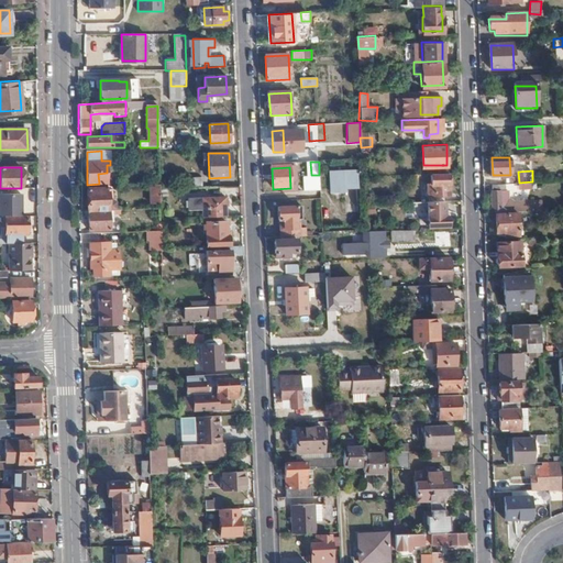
[(356,187),(355,172),(330,172),(331,192),(345,191),(345,187),(356,187)]
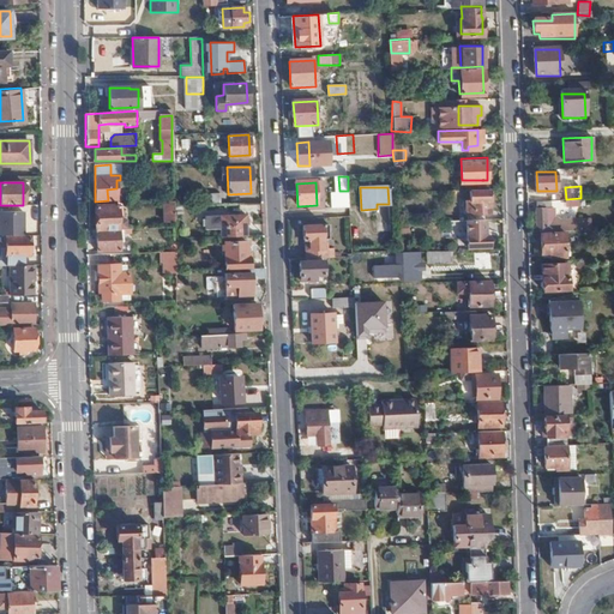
[(464,220),(485,220),(485,214),(488,214),(488,190),(468,190),(469,208),(464,208),(464,220)]
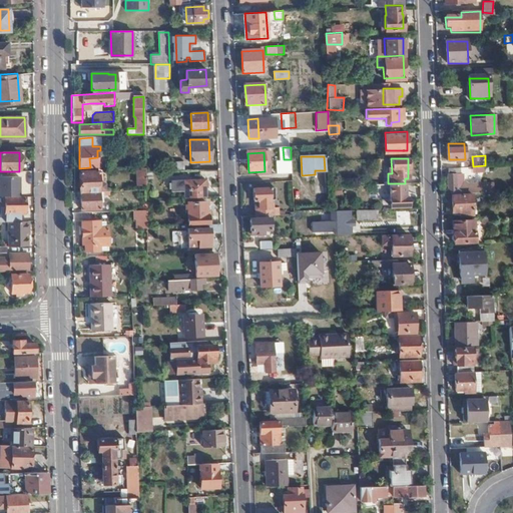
[(276,159),(277,174),(292,174),(291,159),(284,159),(276,159)]
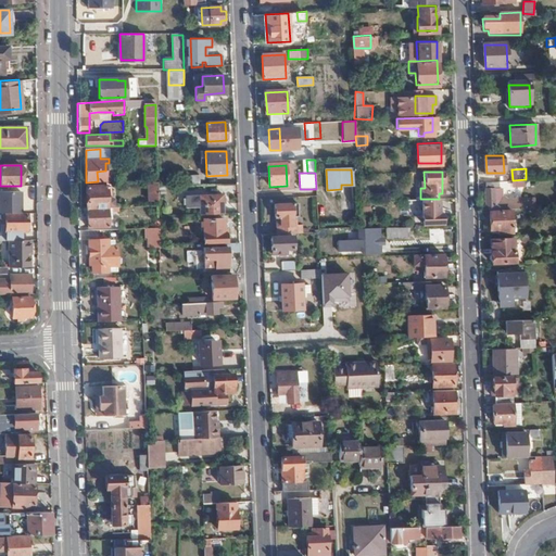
[(184,186),(200,185),(199,175),(184,176),(184,186)]
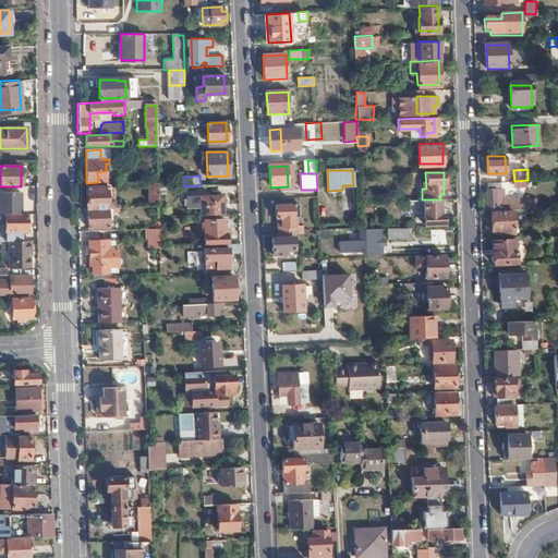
[(486,208),(486,211),(493,210),(507,210),(538,208),(538,198),(524,198),(520,196),(519,199),(512,199),(507,197),(505,197),(505,189),(501,189),(501,181),(487,182),(488,208),(486,208)]
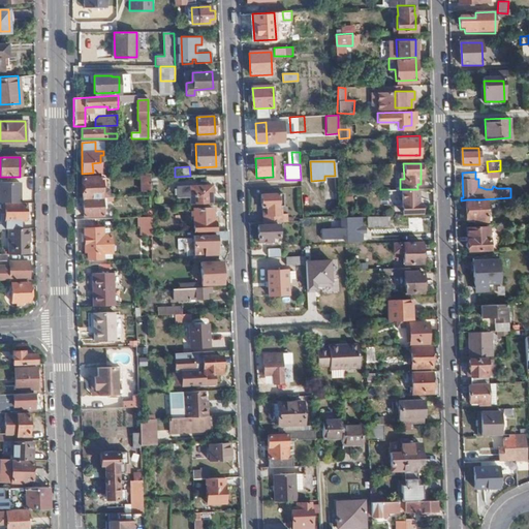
[(149,190),(149,174),(139,174),(139,190),(149,190)]
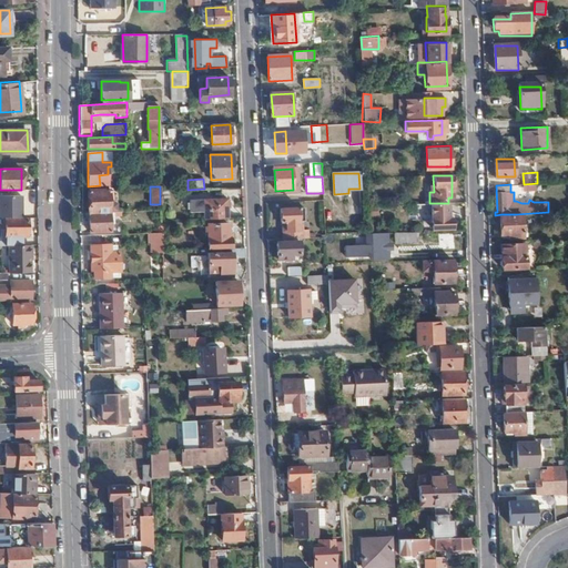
[(110,212),(114,212),(117,211),(115,204),(114,203),(109,202),(109,190),(88,191),(89,212),(90,212),(110,212)]
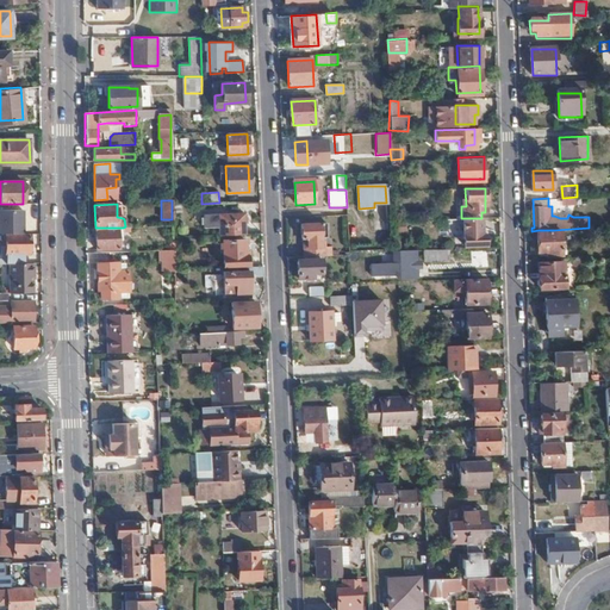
[(218,235),(243,234),(243,212),(203,216),(204,228),(218,226),(218,235)]
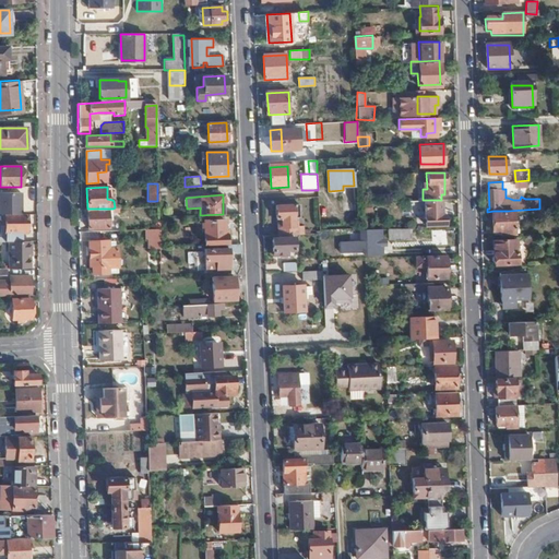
[(297,199),(275,200),(276,221),(282,221),(282,228),(278,228),(278,237),(297,236),(297,228),(292,228),(292,219),(298,219),(297,199)]
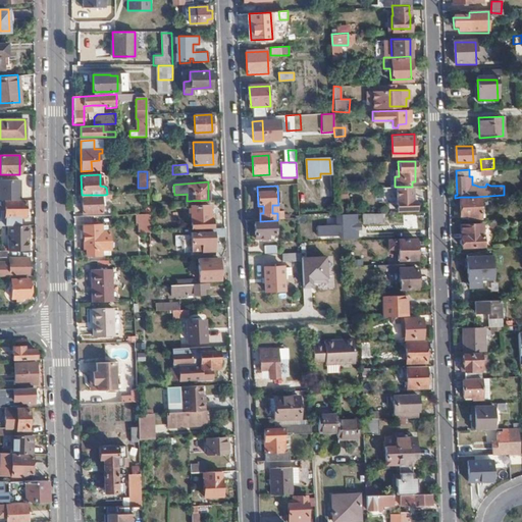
[(395,187),(380,188),(381,201),(398,201),(398,209),(416,209),(416,201),(412,201),(412,187),(395,187)]
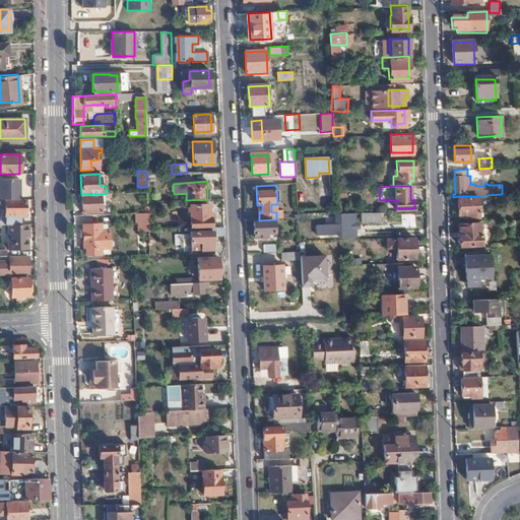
[(101,211),(101,194),(82,194),(82,211),(101,211)]
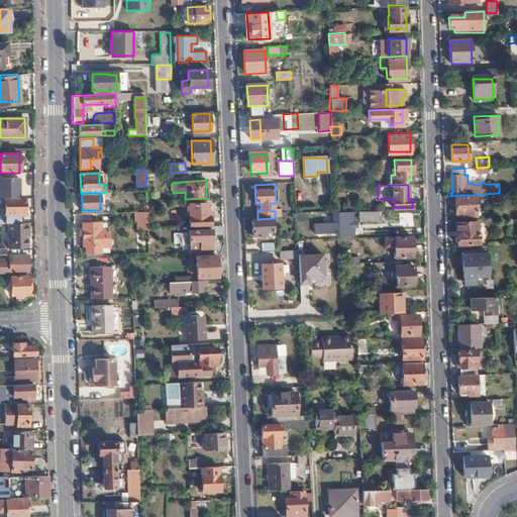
[(477,215),(476,196),(455,196),(456,212),(464,212),(464,216),(477,215)]
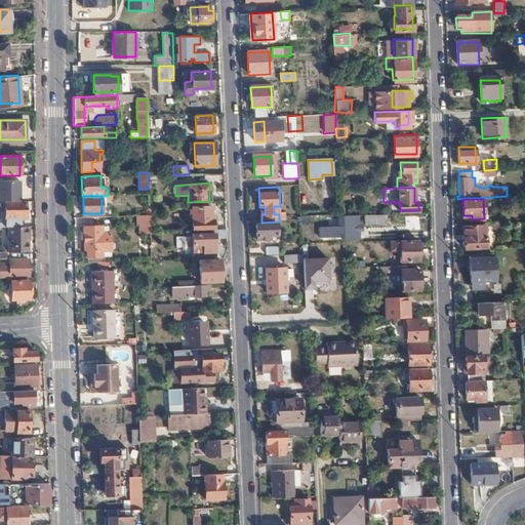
[(26,219),(26,201),(5,201),(5,219),(26,219)]
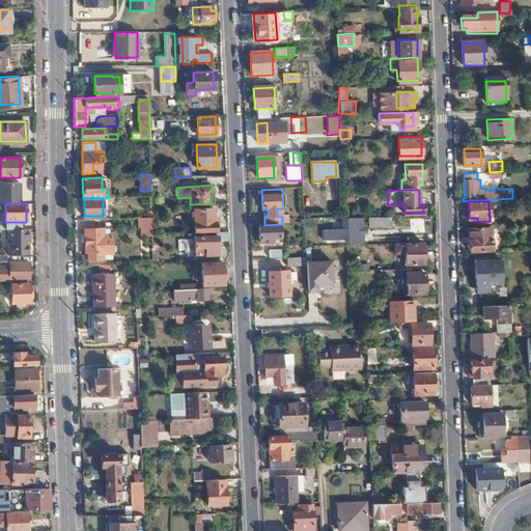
[(194,233),(215,232),(215,217),(212,218),(212,208),(193,211),(194,233)]
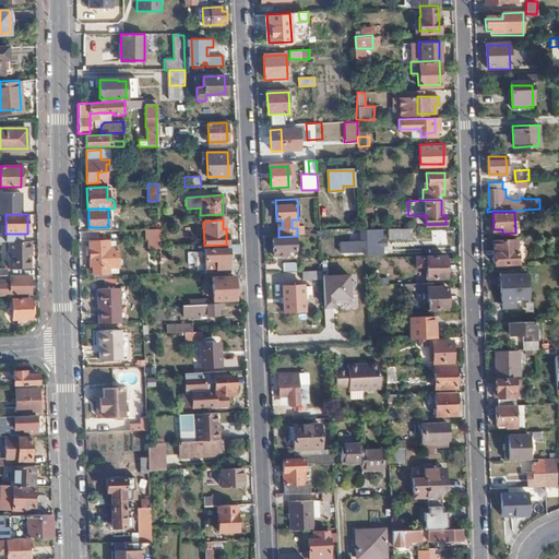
[(411,237),(412,228),(390,229),(389,229),(389,238),(411,237)]
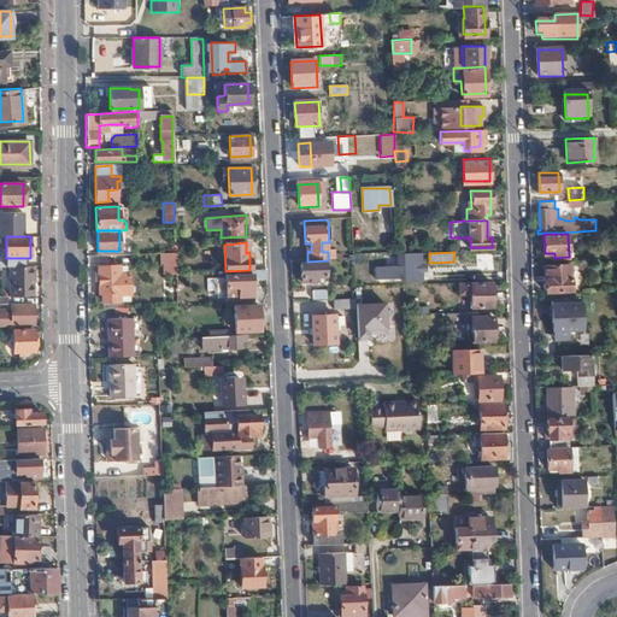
[(175,275),(174,253),(162,253),(162,264),(165,264),(165,275),(175,275)]
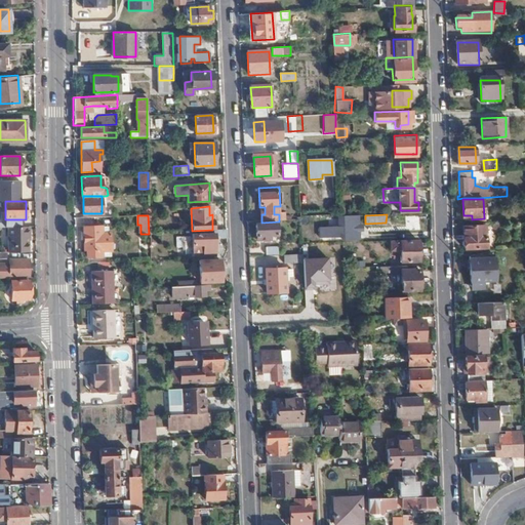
[(349,217),(349,215),(341,216),(341,227),(319,229),(319,238),(342,238),(342,239),(350,239),(350,240),(358,240),(357,217),(349,217)]
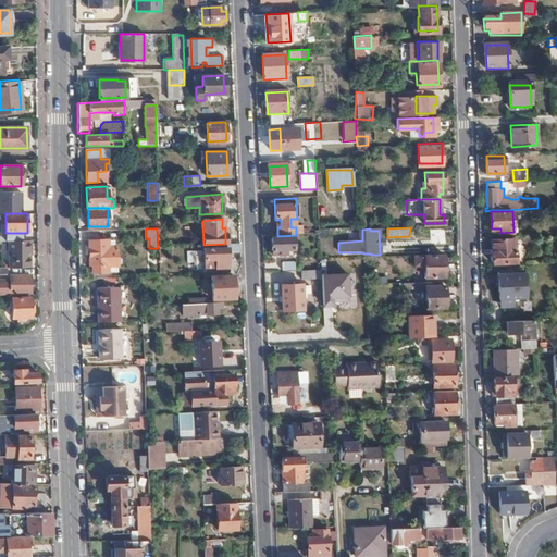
[(109,263),(108,239),(88,239),(89,264),(109,263)]
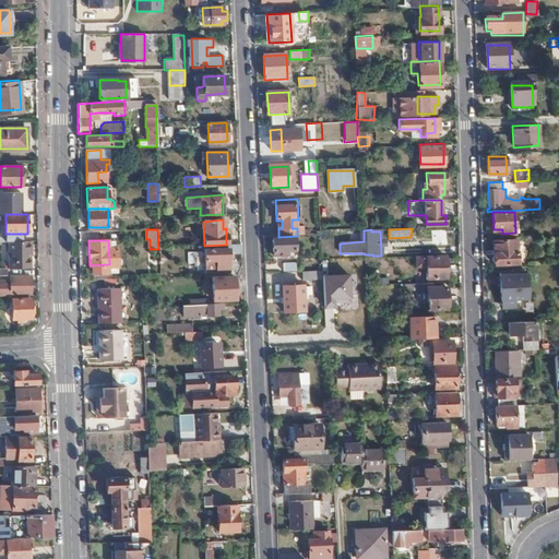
[(295,252),(294,240),(273,241),(273,257),(287,257),(287,253),(295,252)]
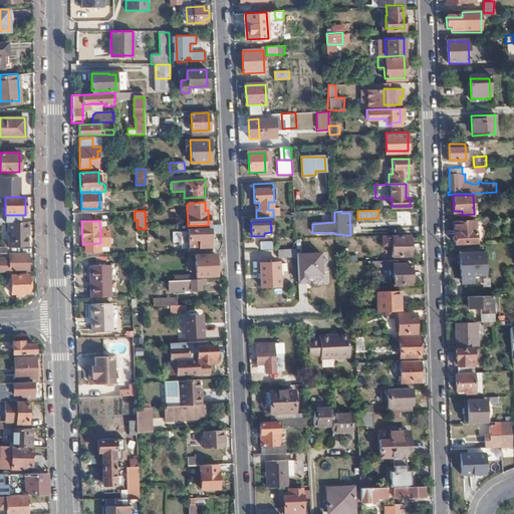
[(476,241),(475,221),(455,222),(456,242),(476,241)]
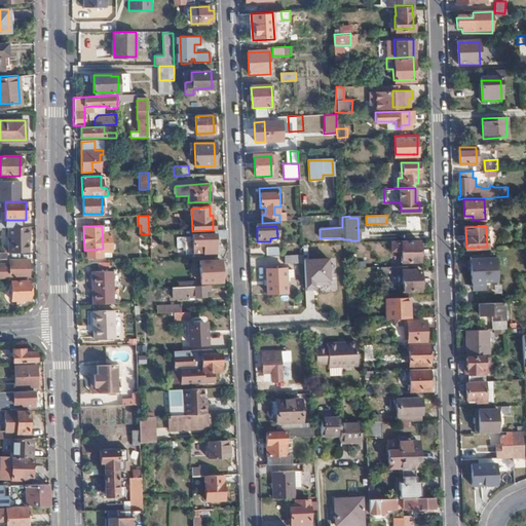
[(9,252),(29,252),(28,237),(30,237),(30,227),(9,227),(9,252)]
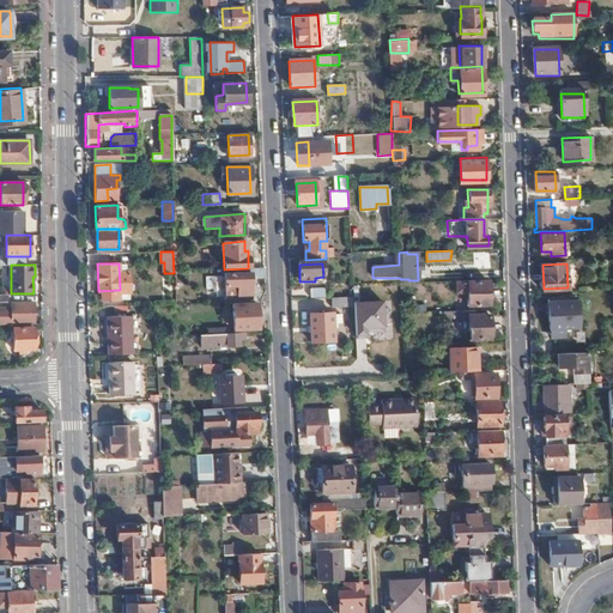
[(265,277),(265,267),(248,268),(248,273),(224,273),(224,286),(232,286),(232,298),(249,298),(249,277),(265,277)]
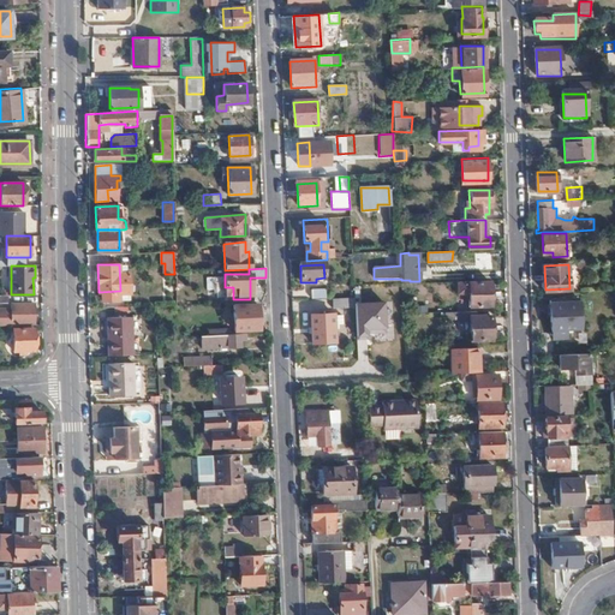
[(490,306),(490,284),(458,284),(459,296),(469,296),(469,306),(490,306)]
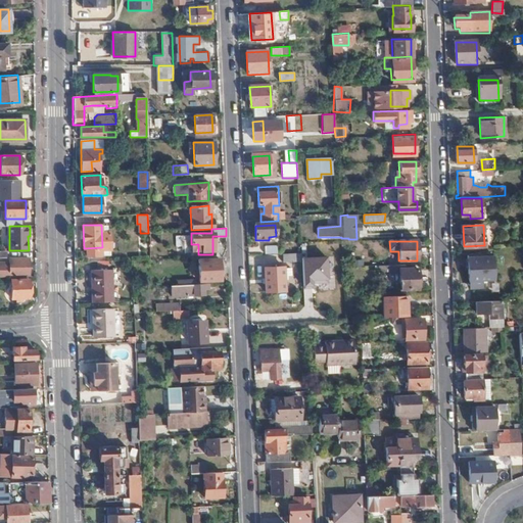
[(494,277),(492,253),(468,255),(469,279),(494,277)]
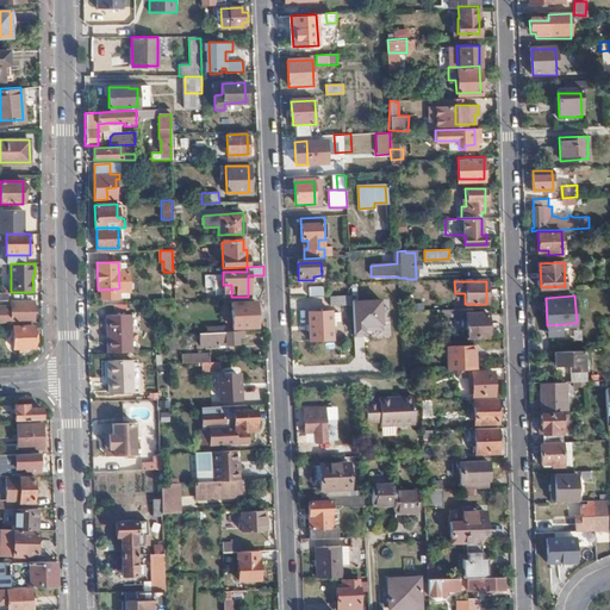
[(352,297),(330,298),(330,307),(352,306),(352,297)]
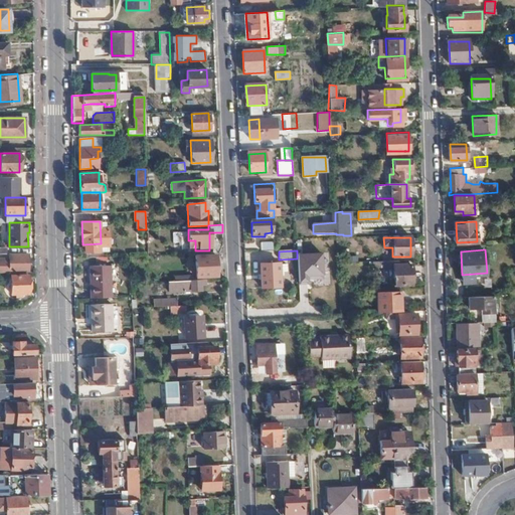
[(0,272),(29,272),(29,254),(10,254),(10,259),(6,259),(6,265),(0,264),(0,272)]
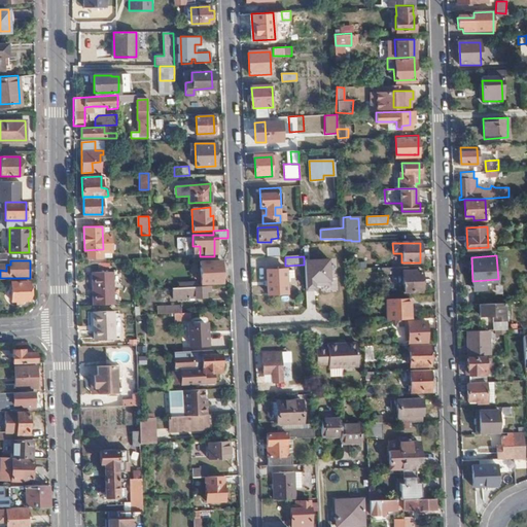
[(220,281),(219,260),(200,261),(201,281),(220,281)]
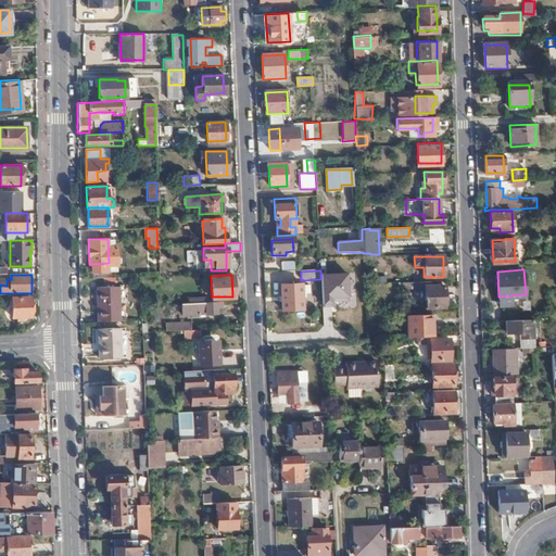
[(308,292),(307,285),(301,285),(300,283),(280,285),(281,312),(302,311),(301,293),(308,292)]
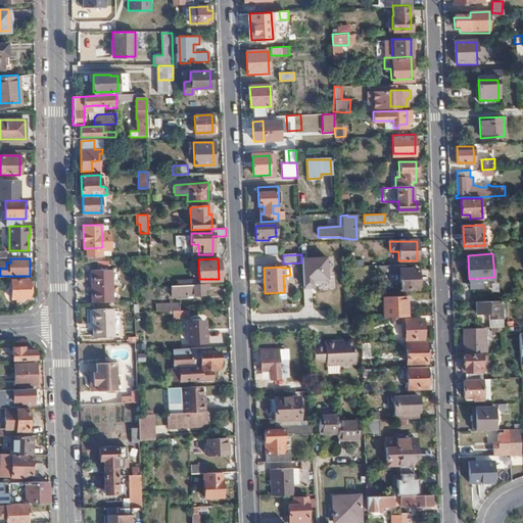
[(418,289),(417,269),(398,270),(399,289),(418,289)]
